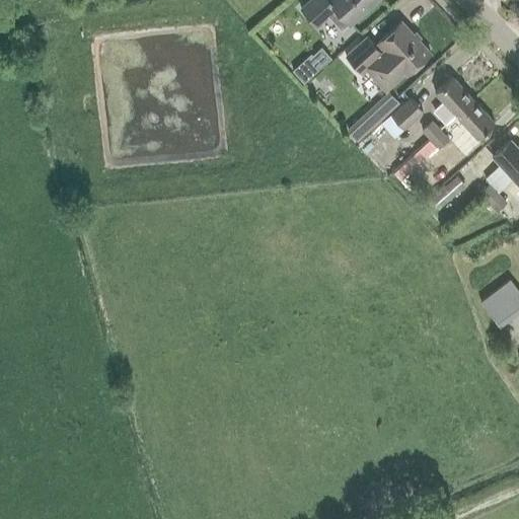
[(348,23),(373,0),(332,0),(330,2),(327,0),(310,0),(301,9),(317,26),(336,10),(348,23)]
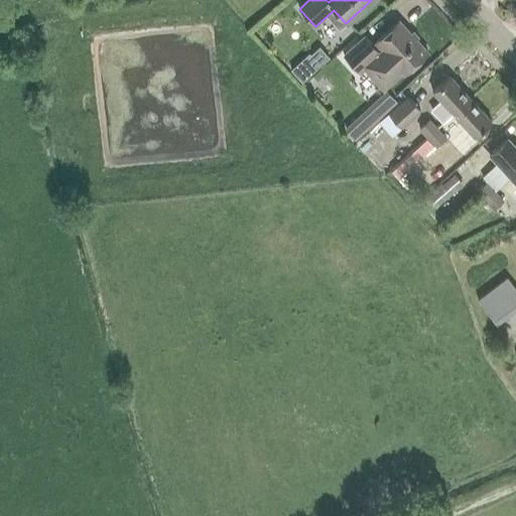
[(384,89),(402,72),(404,74),(427,52),(399,21),(375,42),(376,43),(374,45),(364,35),(343,55),(360,75),(367,70),(384,89)]
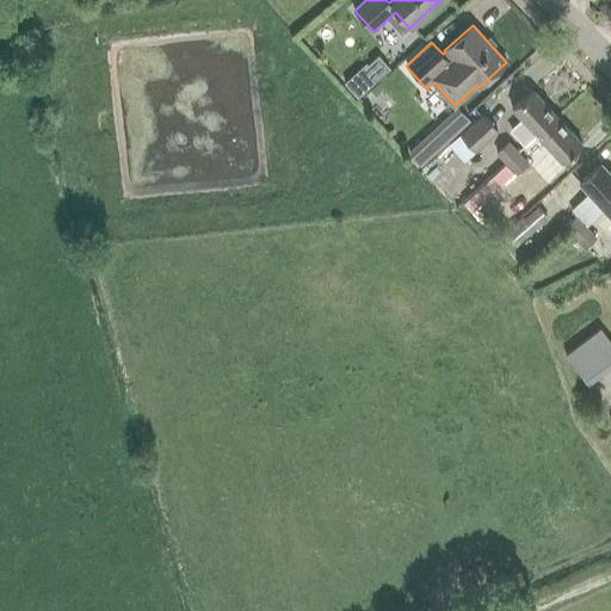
[(360,96),(394,66),(381,50),(347,80),(360,96)]
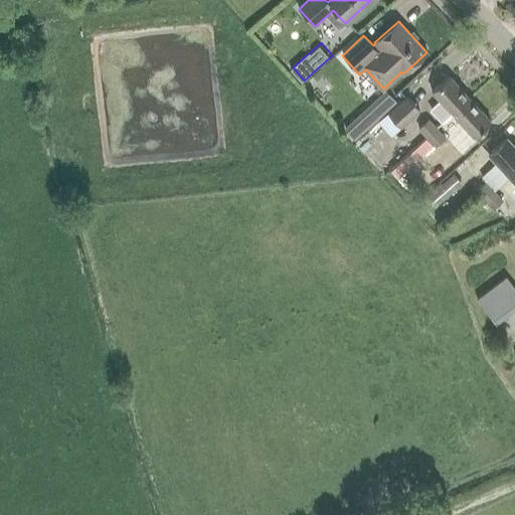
[(442,121),(451,113),(468,97),(449,75),(432,92),(440,100),(434,106),(431,108),(442,121)]
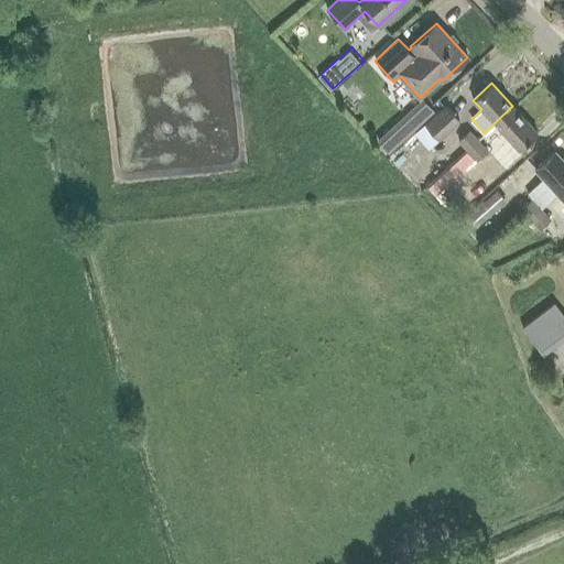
[(376,141),(388,153),(434,111),(422,99),(383,134),(376,141)]
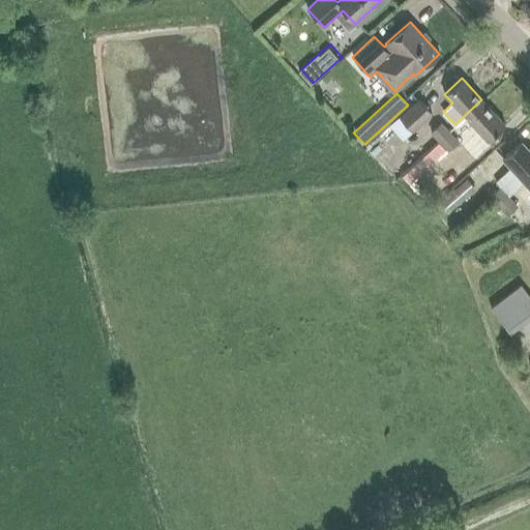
[(419,98),(398,117),(413,133),(433,114),(419,98)]
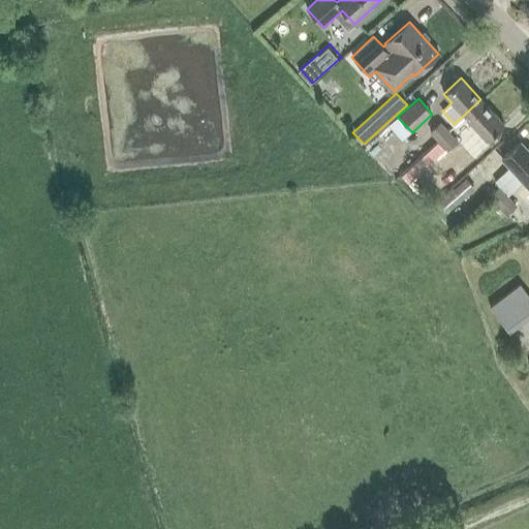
[(480,99),(463,116),(486,141),(503,125),(480,99)]
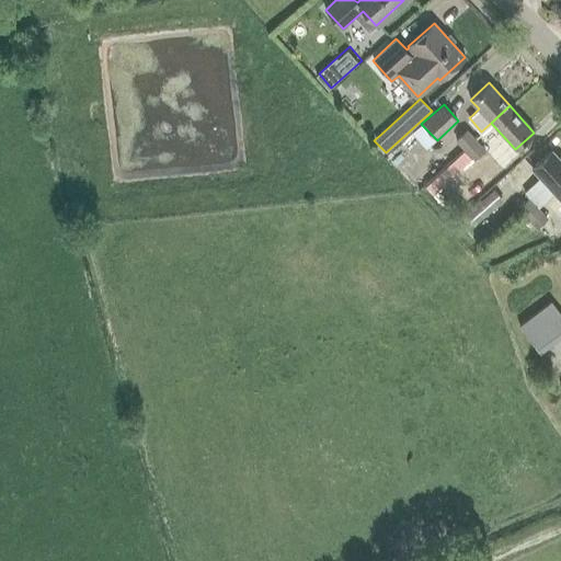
[(464,150),(476,139),(467,129),(455,140),(464,150)]
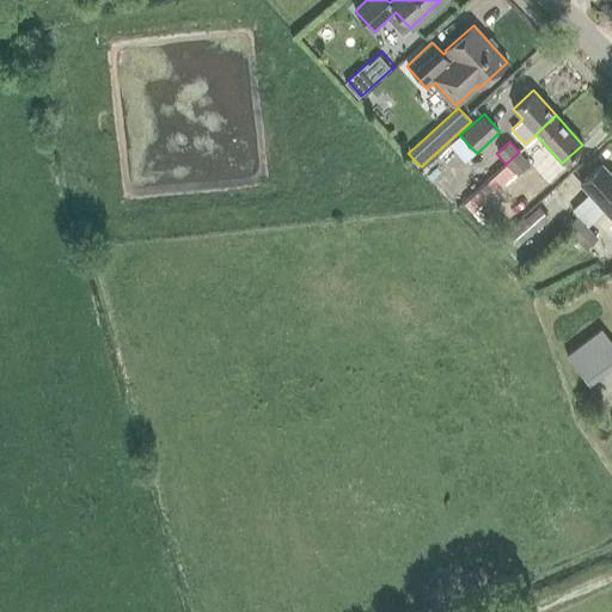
[(516,176),(530,164),(519,152),(506,164),(514,172),(516,176)]
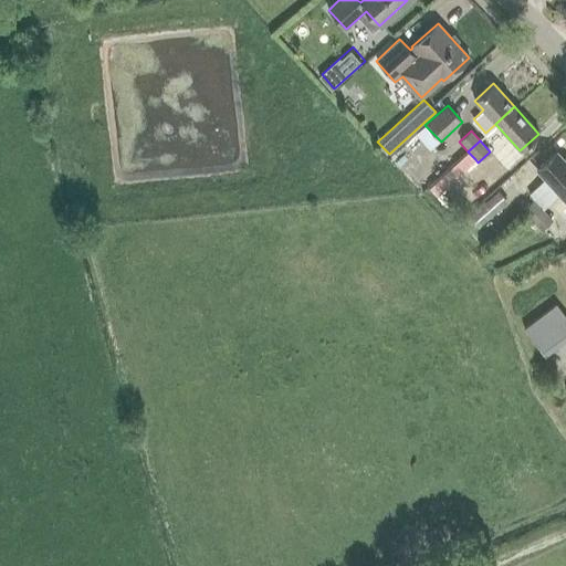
[(468,152),(429,187),(437,196),(475,159),(468,152)]
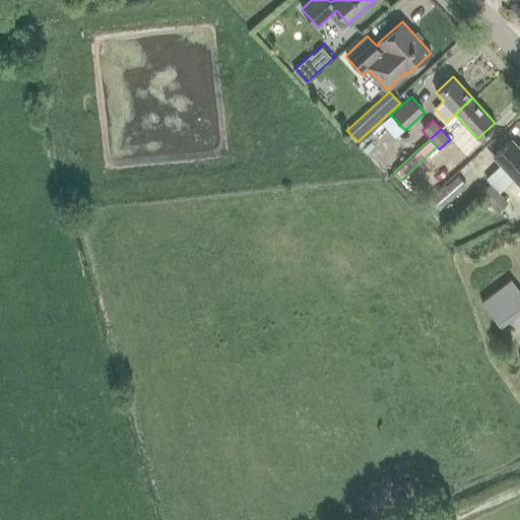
[(494,155),(515,179),(519,174),(519,149),(511,140),(494,155)]
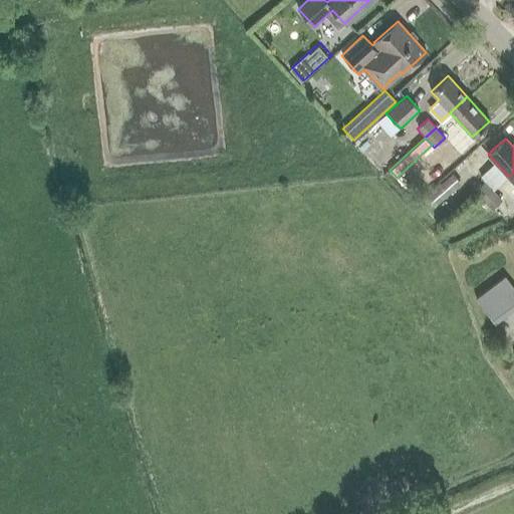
[(459,173),(433,186),(440,201),(466,188),(459,173)]
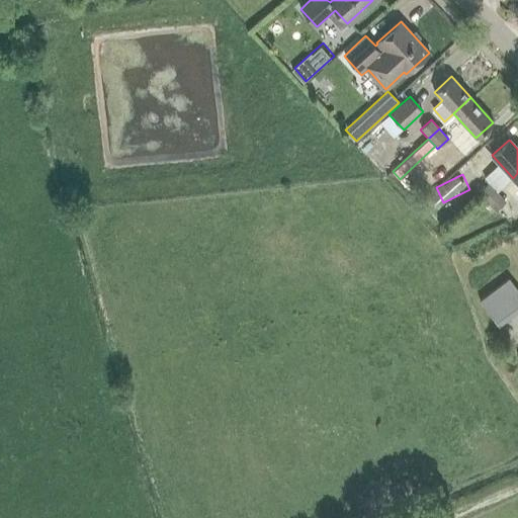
[(485,199),(496,189),(489,182),(478,192),(485,199)]
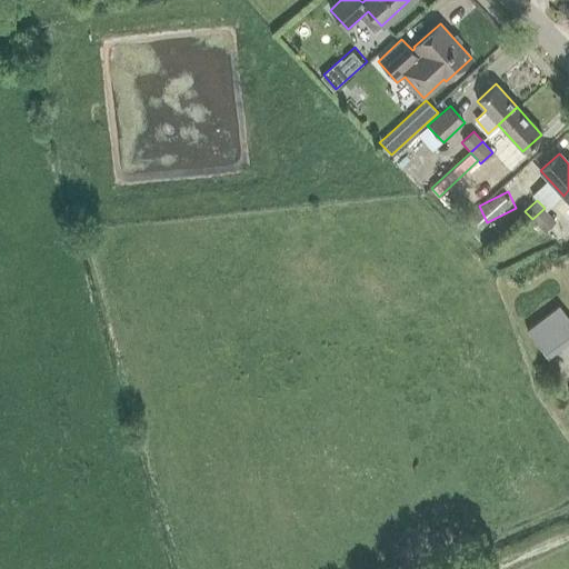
[(545,208),(532,219),(545,232),(556,221),(545,208)]
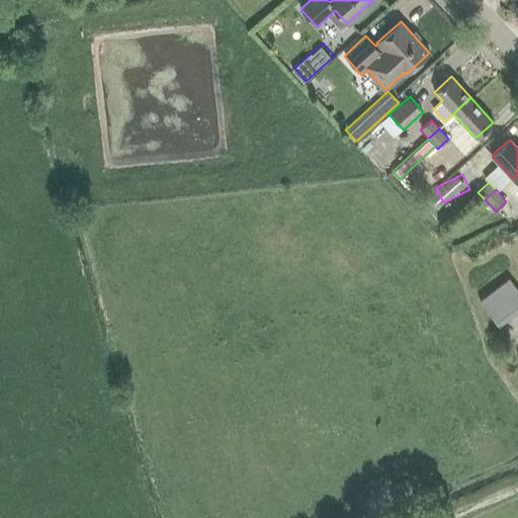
[(498,320),(517,306),(517,283),(513,276),(483,297),(498,320)]
